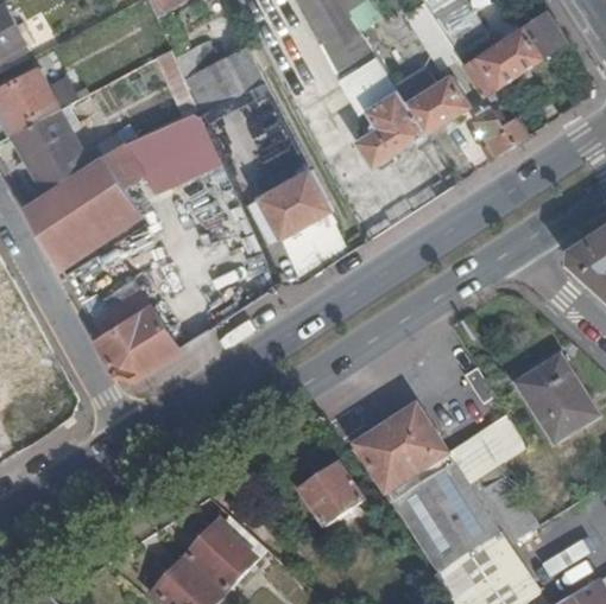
[(158,0),(164,12),(182,0),(158,0)]
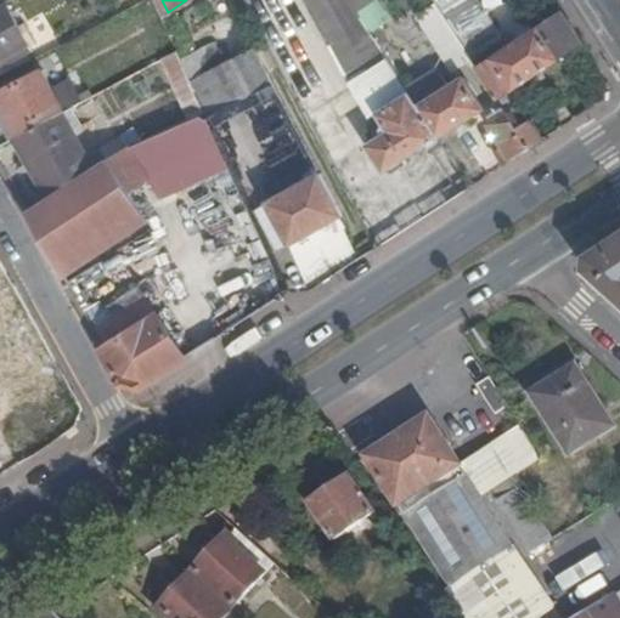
[(247,0),(302,103),(316,96),(384,57),(359,16),(348,0),(247,0)]
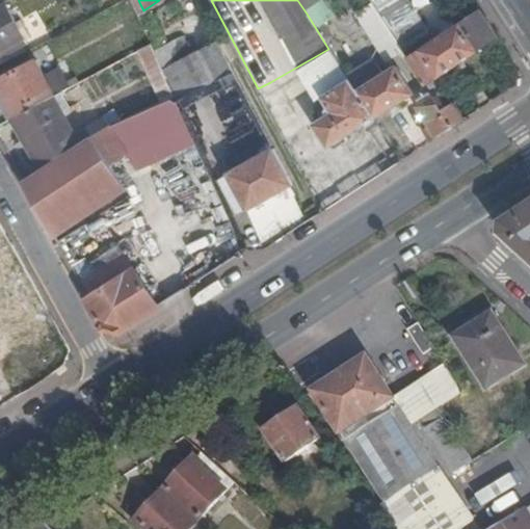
[(322,3),(320,0),(297,0),(307,14),(322,3)]
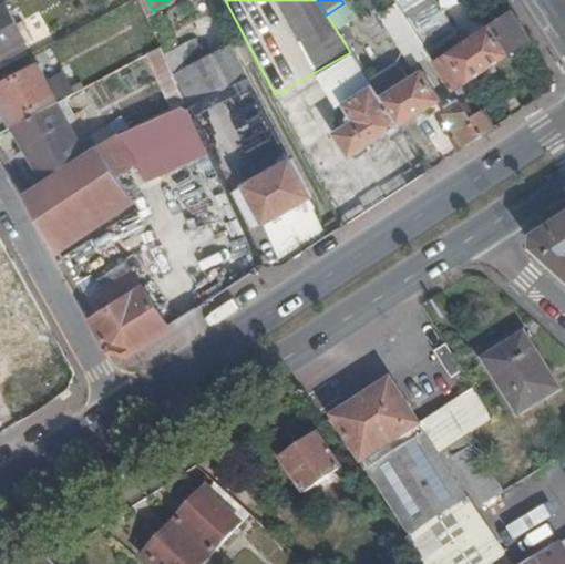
[(392,0),(394,2),(401,12),(414,3),(412,0),(392,0)]
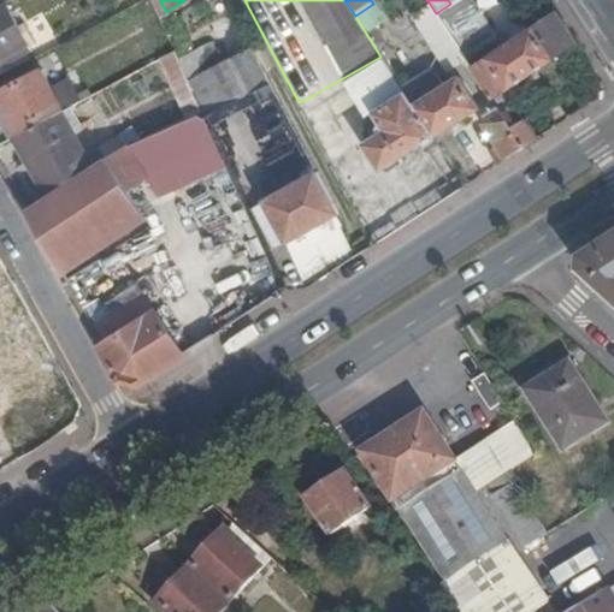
[(456,0),(450,4),(436,13),(448,33),(474,15),(477,13),(468,0),(456,0)]
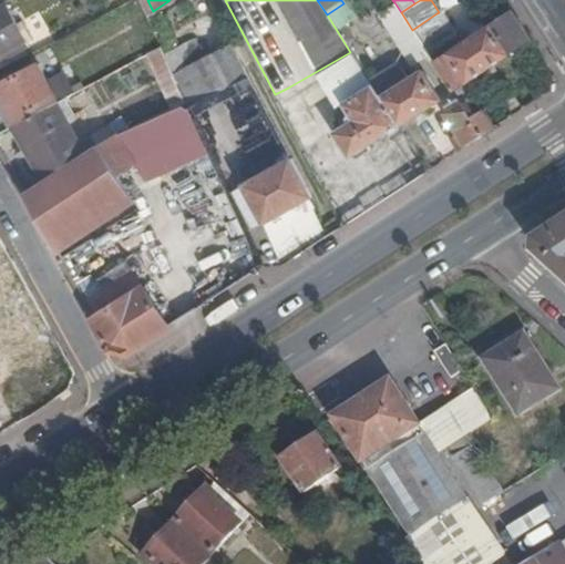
[(404,51),(411,61),(425,51),(412,30),(401,12),(394,2),(376,14),(401,54),(404,51)]
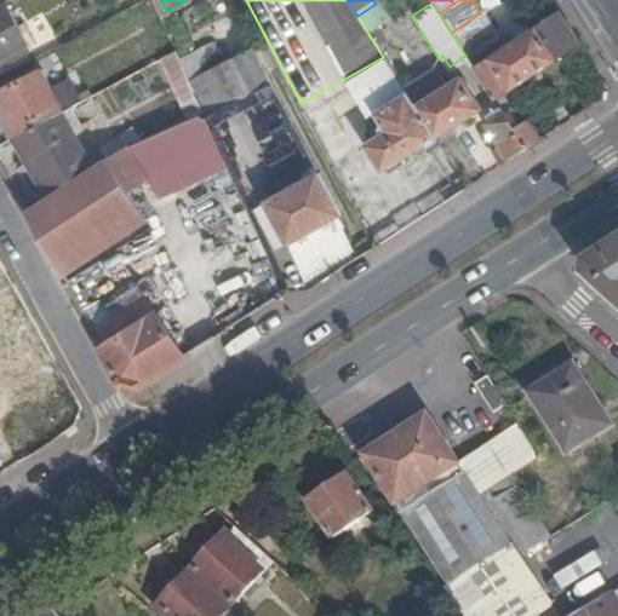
[(0,62),(26,47),(3,4),(0,5),(0,62)]
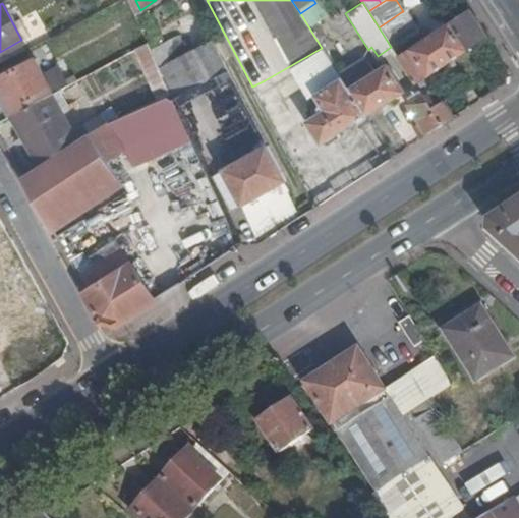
[(412,32),(401,12),(379,27),(391,47),(412,32)]
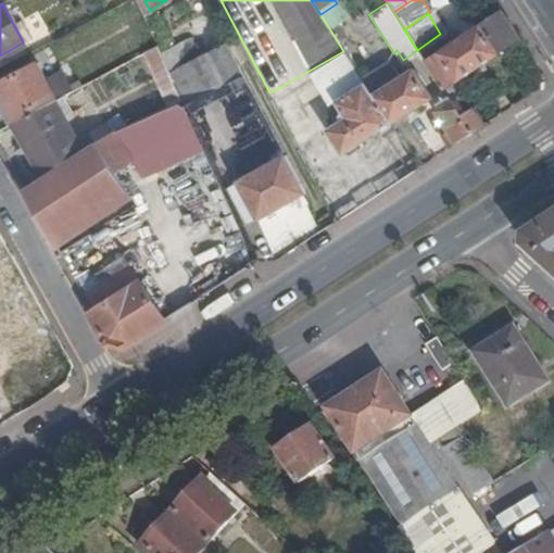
[(485,28),(480,23),(424,60),(442,87),(498,52),(496,50),(518,37),(507,20),(487,33),(485,28)]
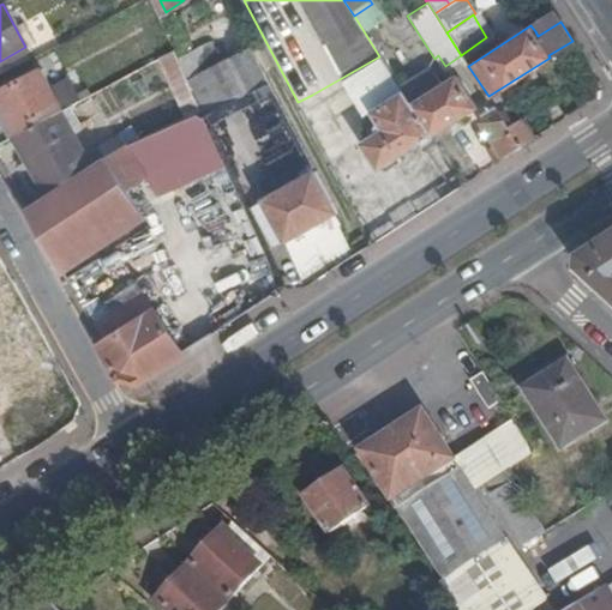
[(221,61),(210,37),(177,55),(186,78),(190,77),(221,61)]
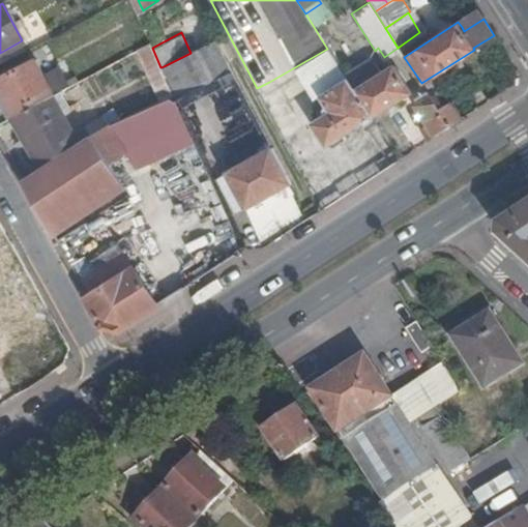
[(218,39),(191,53),(164,66),(176,93),(179,91),(232,67),(218,39)]
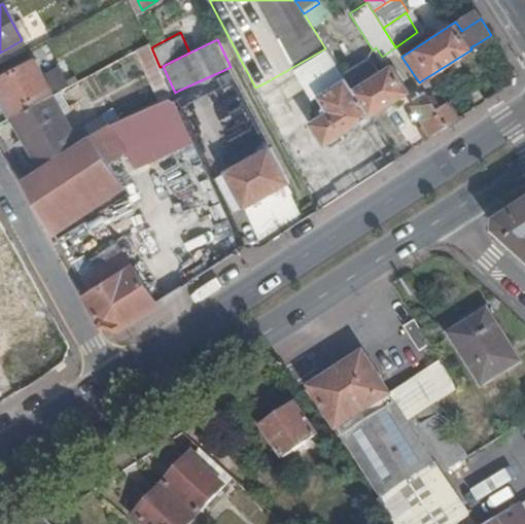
[(148,41),(134,49),(155,100),(166,96),(171,93),(160,67),(151,47),(148,41)]
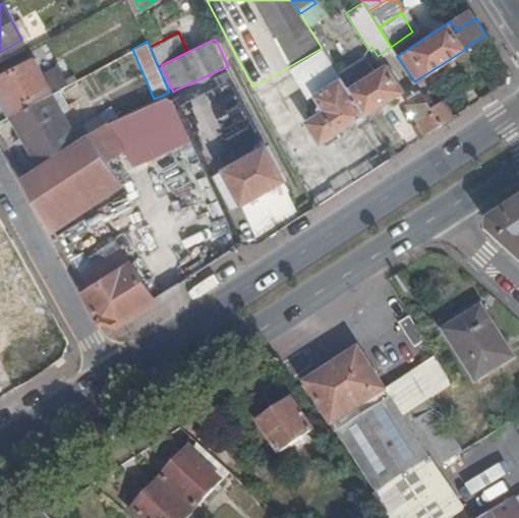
[(35,56),(0,74),(0,85),(4,94),(13,112),(16,111),(50,93),(68,83),(57,64),(43,71),(35,56)]
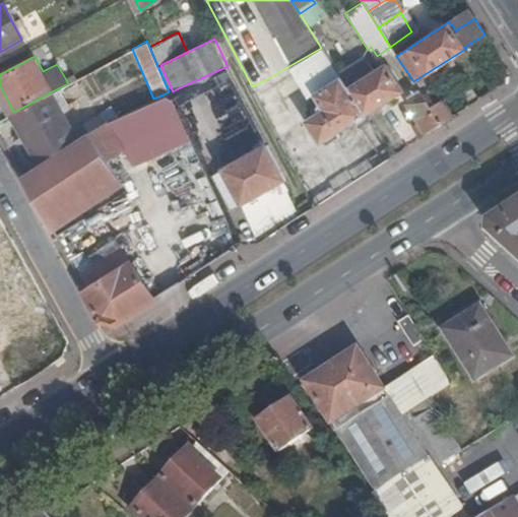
[(363,61),(339,75),(365,113),(402,90),(386,63),(370,72),(363,61)]
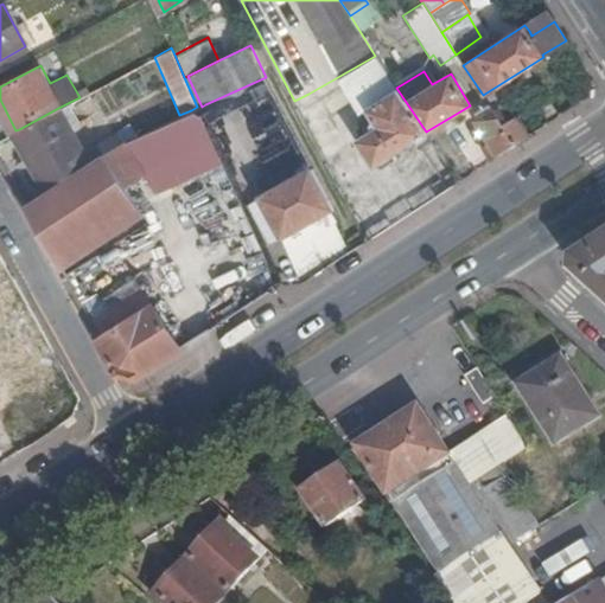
[(418,140),(419,142),(428,136),(426,132),(396,88),(368,107),(379,126),(358,138),(375,166),(418,140)]
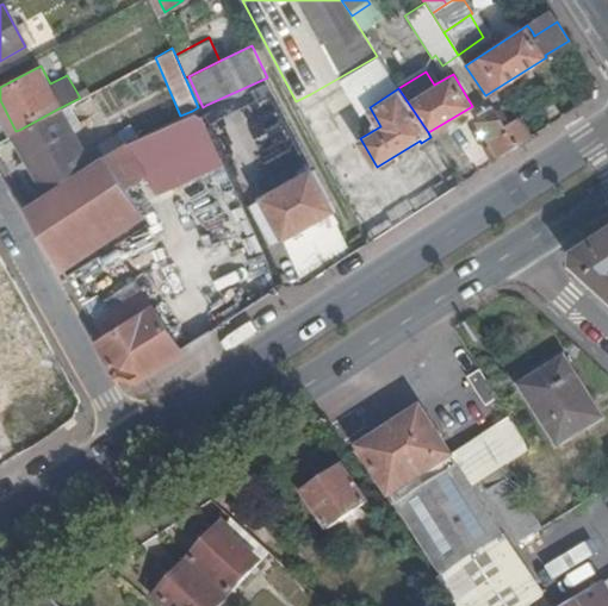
[(310,94),(296,101),(305,119),(321,112),(310,94)]
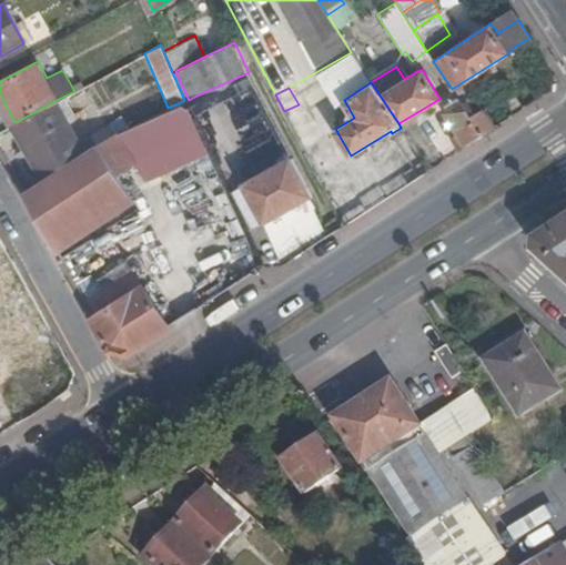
[(54,101),(18,121),(36,150),(49,172),(84,149),(54,101)]
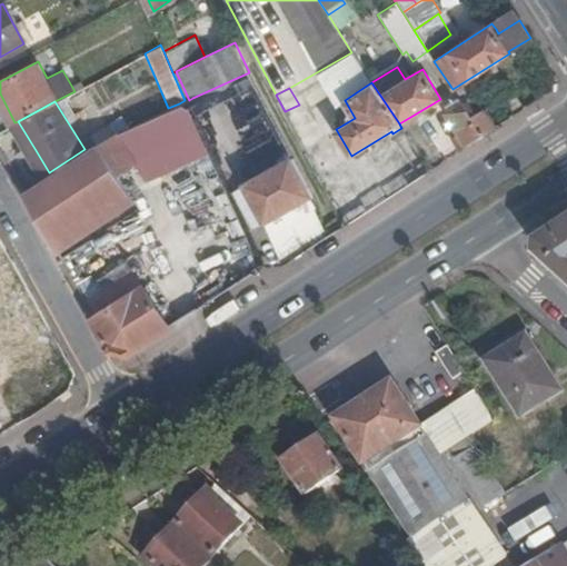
[(5,102),(0,105),(0,112),(7,127),(10,125),(15,122),(5,102)]
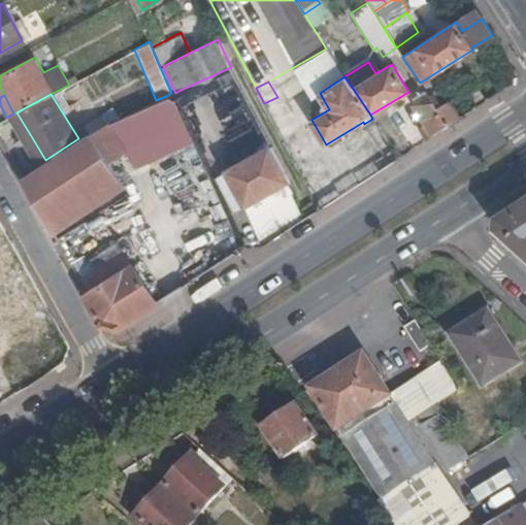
[(424,122),(418,126),(425,138),(448,124),(437,109),(427,95),(413,103),(424,122)]
